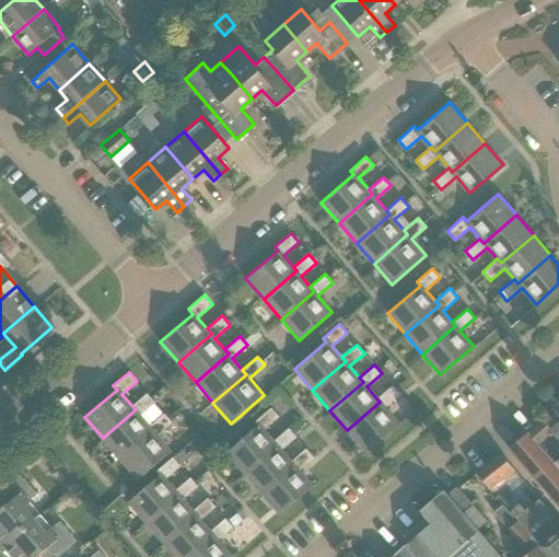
[(347,430),(364,451),(398,422),(385,407),(399,394),(392,385),(376,398),(380,402),(347,430)]
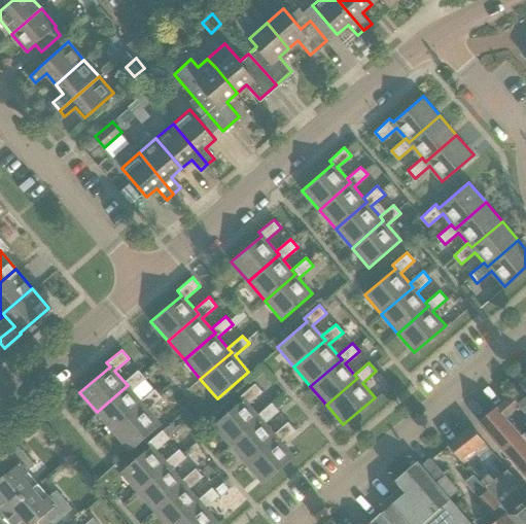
[(97,412),(112,430),(144,404),(140,400),(132,390),(145,378),(138,369),(124,381),(128,385),(97,412)]
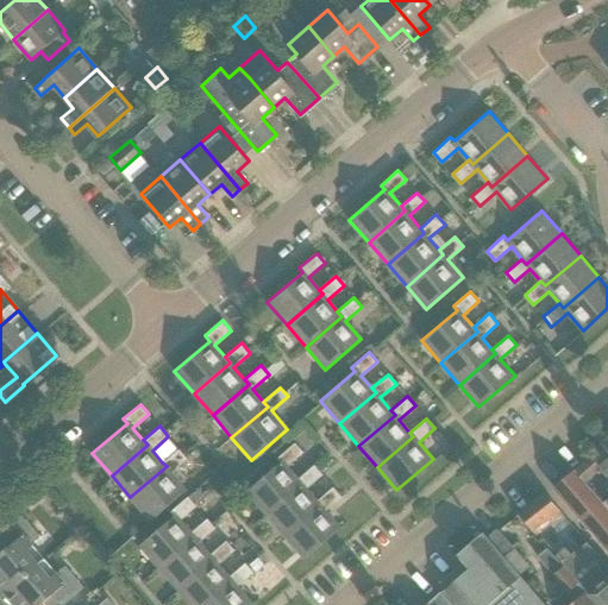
[(282,461),(246,491),(265,514),(301,483),(298,479),(287,466),(302,452),(295,442),(277,457),(282,461)]
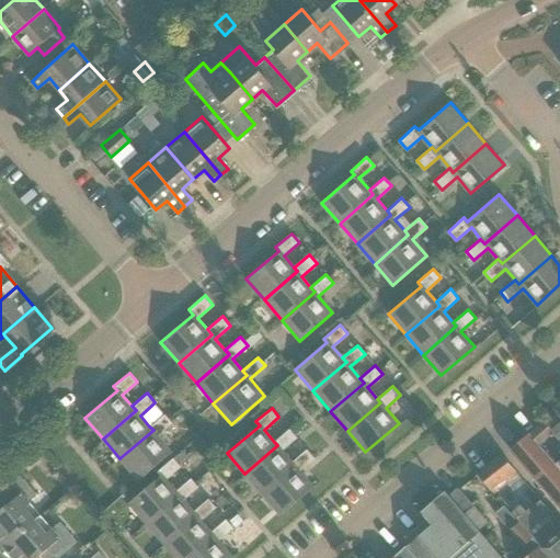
[(559,421),(551,411),(535,426),(545,437),(551,432),(559,441),(559,421)]
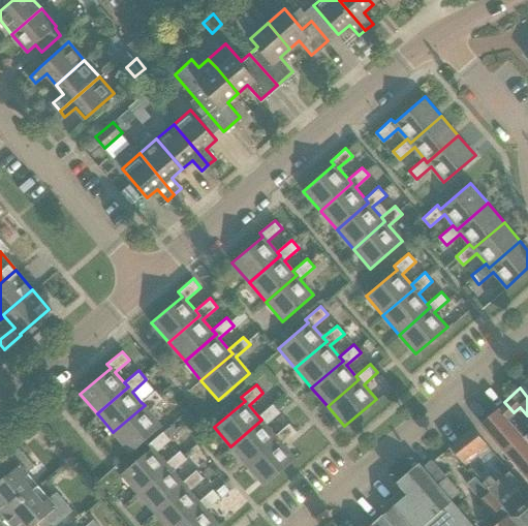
[(113,432),(130,452),(161,425),(148,410),(162,398),(155,390),(141,402),(145,405),(113,432)]
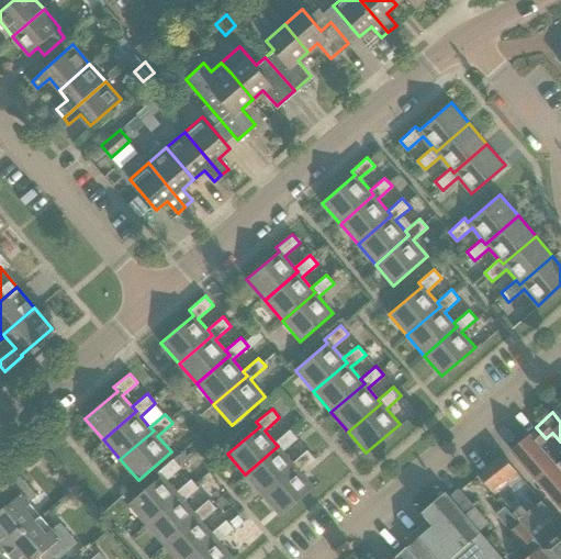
[(245,474),(262,494),(295,467),(292,462),(282,450),(298,438),(290,429),(275,443),(278,446),(245,474)]
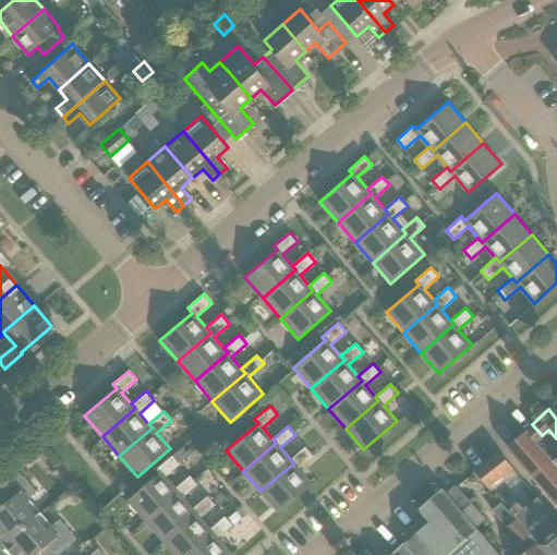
[(511,449),(552,496),(551,497),(556,504),(556,466),(530,433),(511,449)]
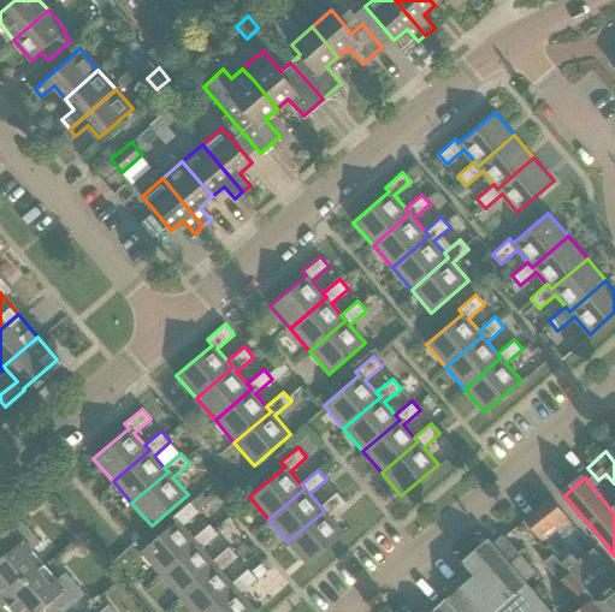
[(288,541),(307,564),(343,534),(329,516),(346,503),(337,492),(320,506),(324,511),(288,541)]
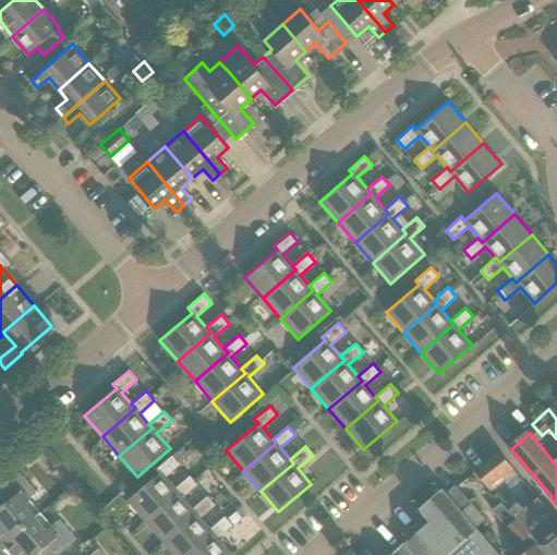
[(498,449),(473,469),(486,485),(511,467),(498,449)]
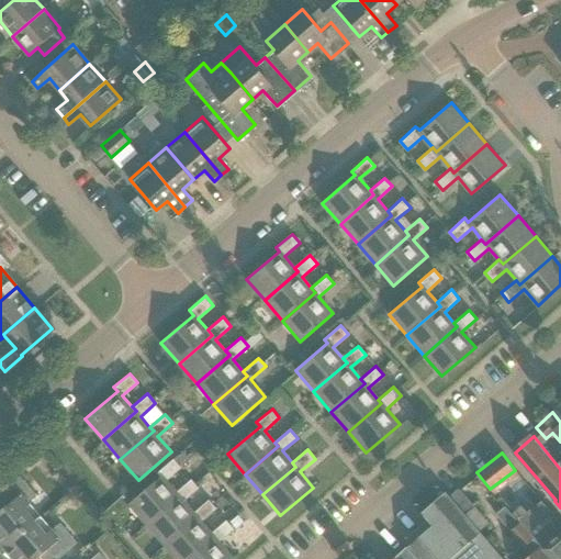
[(160,476),(128,503),(146,524),(179,495),(176,492),(165,479),(180,466),(174,458),(157,472),(160,476)]
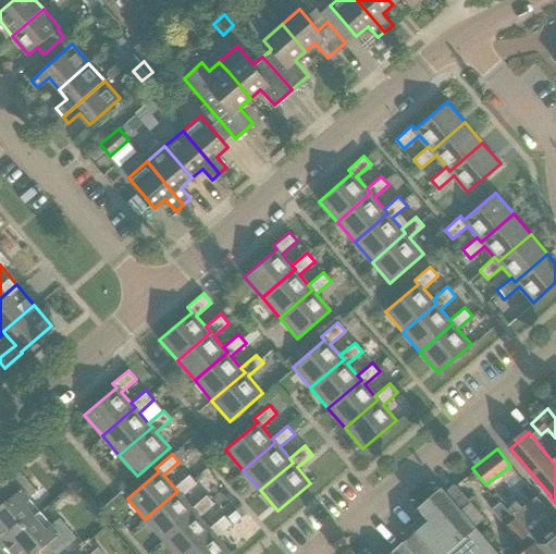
[(41,509),(28,495),(36,489),(20,470),(0,485),(0,503),(1,504),(0,505),(0,536),(4,541),(41,509)]
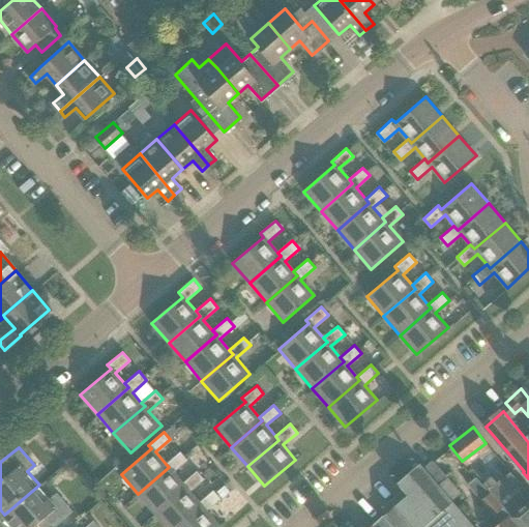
[(62,469),(75,459),(67,450),(55,461),(62,469)]
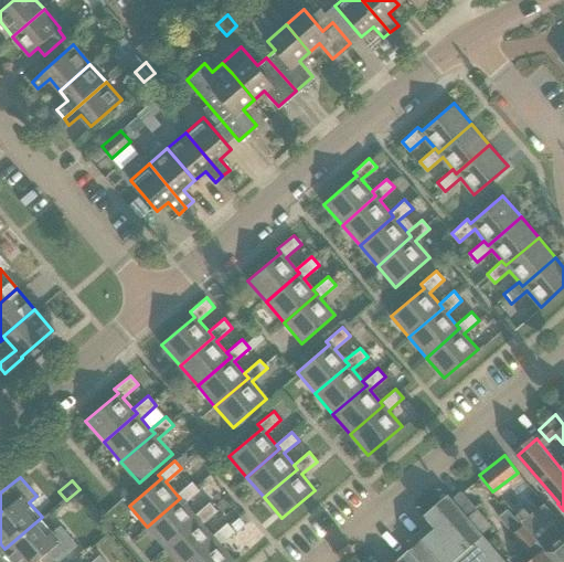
[(198,518),(194,515),(184,502),(199,489),(192,480),(177,495),(180,498),(147,527),(165,548),(198,518)]
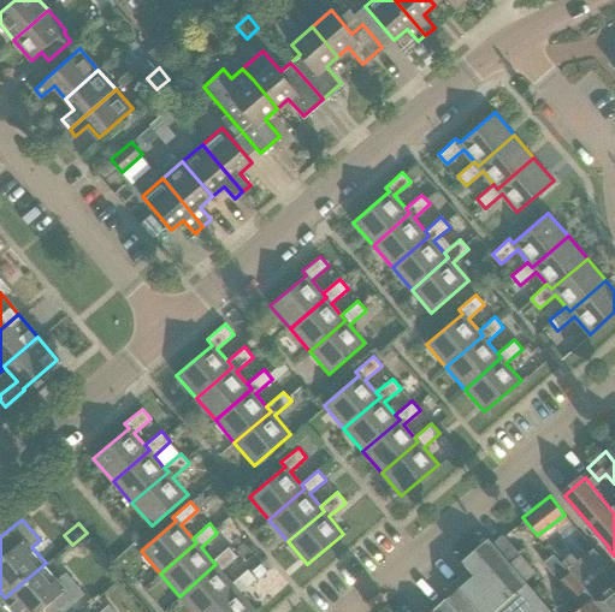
[(502,534),(492,542),(509,562),(519,553),(502,534)]
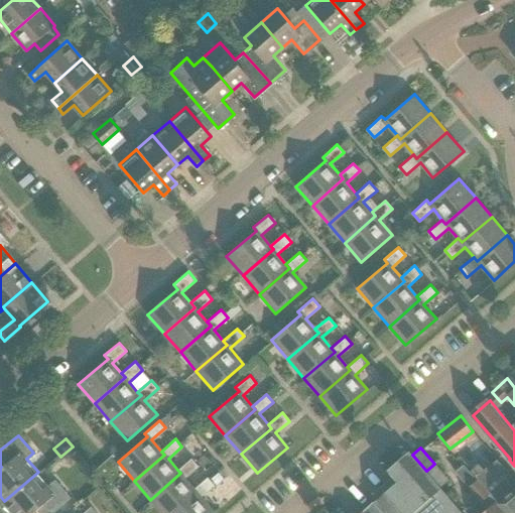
[(390,475),(371,491),(378,497),(374,501),(373,501),(383,512),(506,512),(496,502),(482,512),(462,512),(438,486),(425,471),(407,450),(385,469),(390,475)]
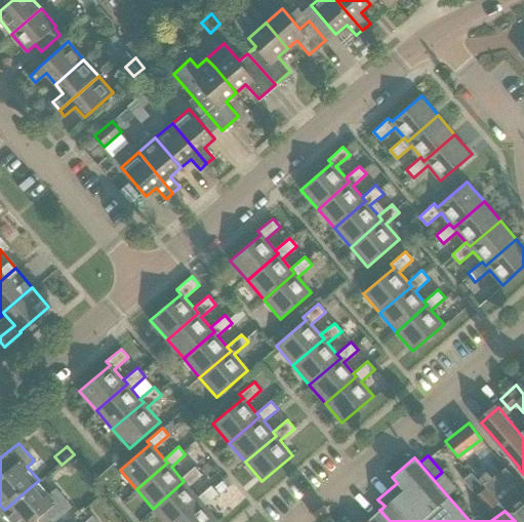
[(174,521),(200,500),(197,497),(187,486),(202,473),(195,466),(180,478),(184,481),(153,509),(164,521),(174,521)]
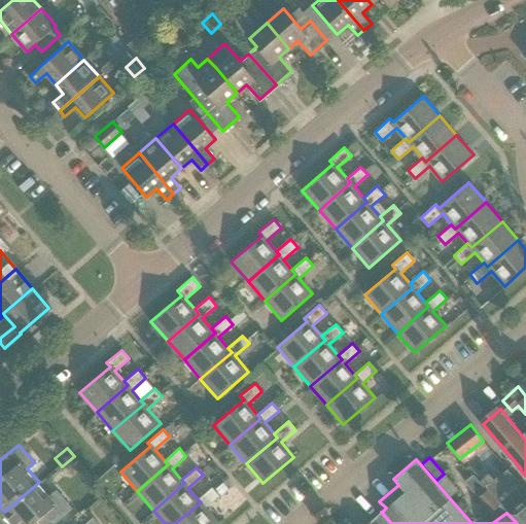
[(517,523),(525,523),(525,491),(519,483),(505,467),(495,477),(489,470),(478,480),(487,490),(486,490),(496,501),(506,513),(517,523)]
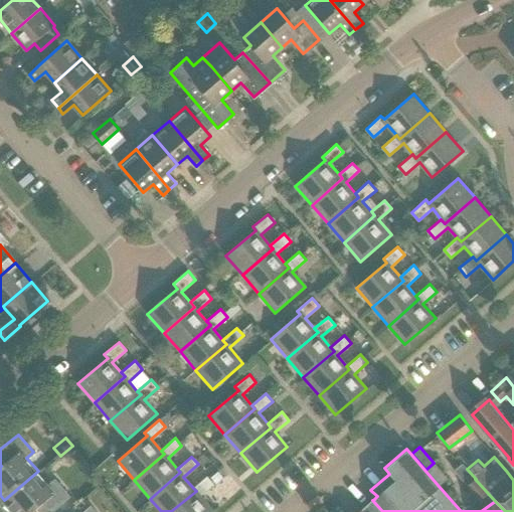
[(447,478),(434,463),(425,470),(424,470),(438,485),(447,478)]
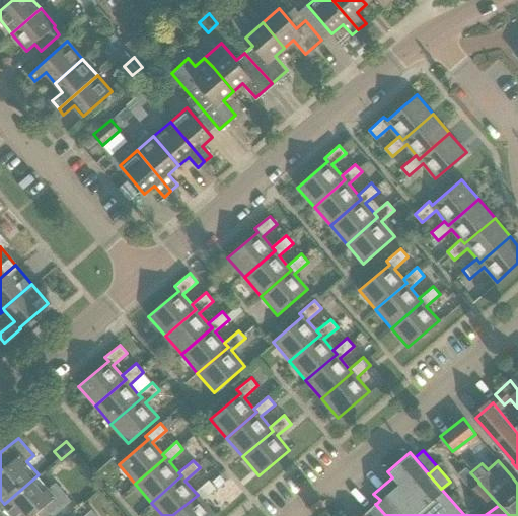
[(48,487),(39,474),(4,504),(14,515),(31,515),(38,512),(41,515),(51,515),(71,499),(55,481),(48,487)]
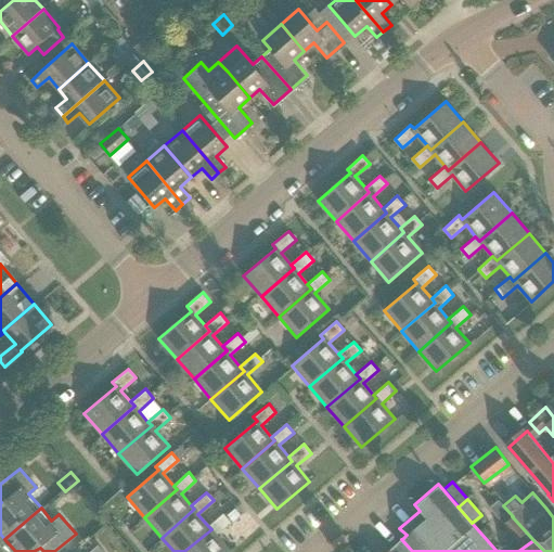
[(184,551),(226,551),(229,550),(216,534),(231,521),(223,512),(208,526),(211,529),(184,551)]
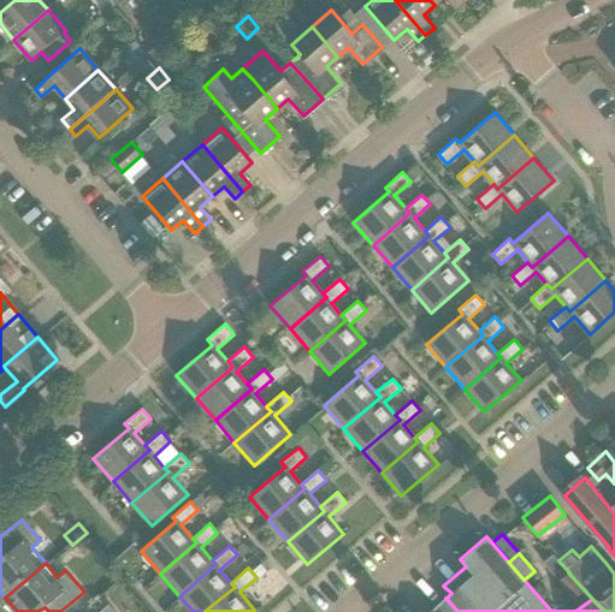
[(568,572),(559,581),(571,594),(580,586),(568,572)]
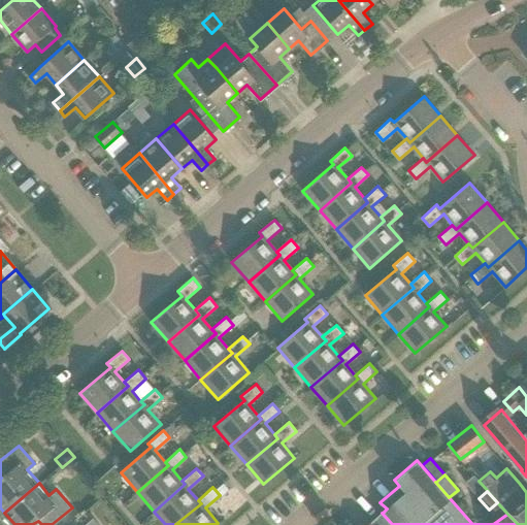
[(392,524),(382,513),(383,513),(382,512),(366,524),(392,524)]
